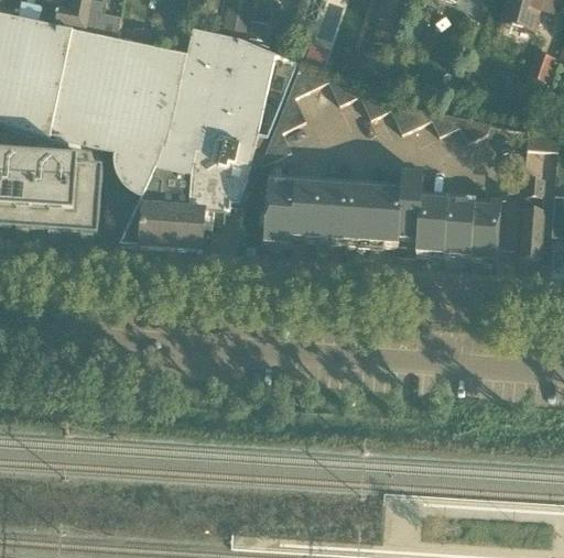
[(56,26),(86,32),(89,10),(90,0),(73,0),(72,7),(61,4),(56,26)]
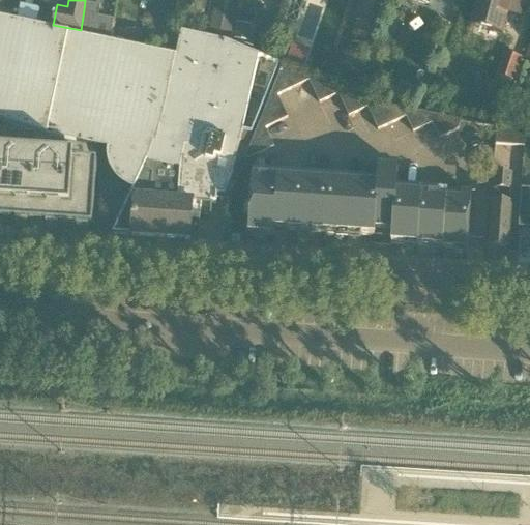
[(356,0),(352,15),(367,20),(374,0),(356,0)]
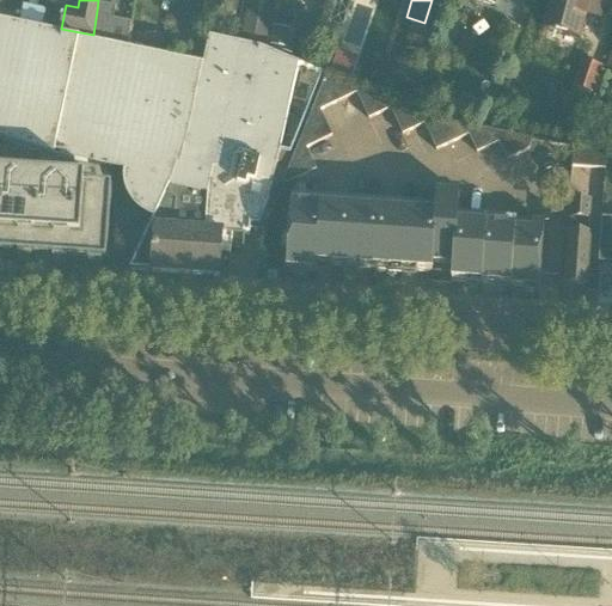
[(585,8),(594,11),(600,12),(604,0),(549,0),(544,22),(579,31),(585,8)]
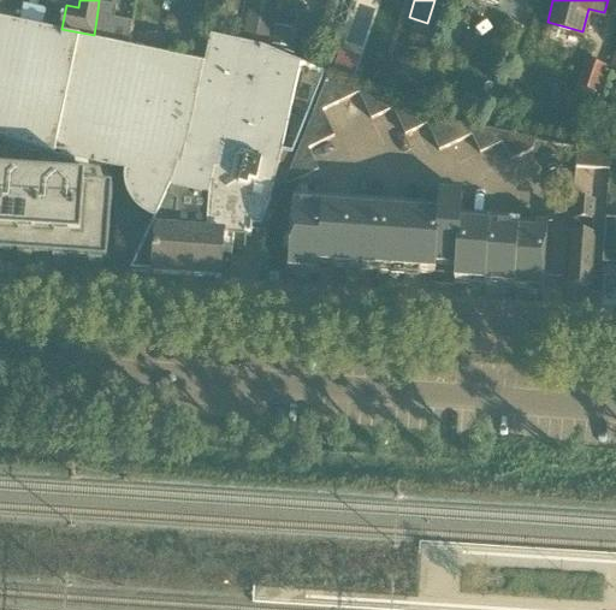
[(130,17),(113,13),(98,11),(94,35),(125,42),(130,17)]
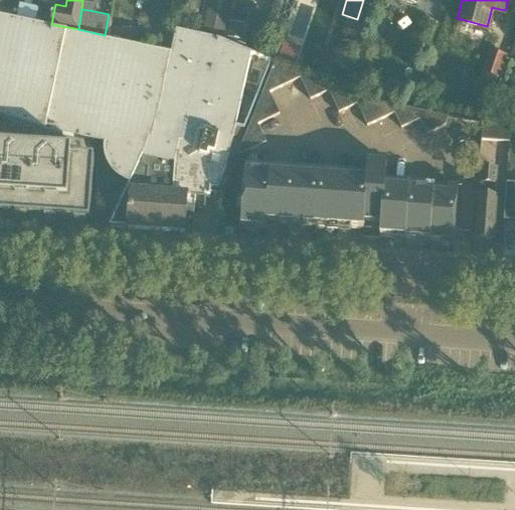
[(105,35),(78,29),(51,24),(0,13),(0,112),(17,118),(46,128),(65,132),(95,138),(104,140),(103,144),(103,148),(104,152),(105,156),(106,159),(108,163),(110,166),(112,169),(115,172),(118,175),(121,177),(125,179),(130,180),(139,162),(140,158),(142,153),(147,135),(151,135),(152,130),(156,130),(155,132),(198,142),(200,136),(204,137),(203,144),(228,150),(251,48),(220,35),(176,26),(171,48),(162,46),(162,47),(136,42),(136,41),(119,38),(105,35)]
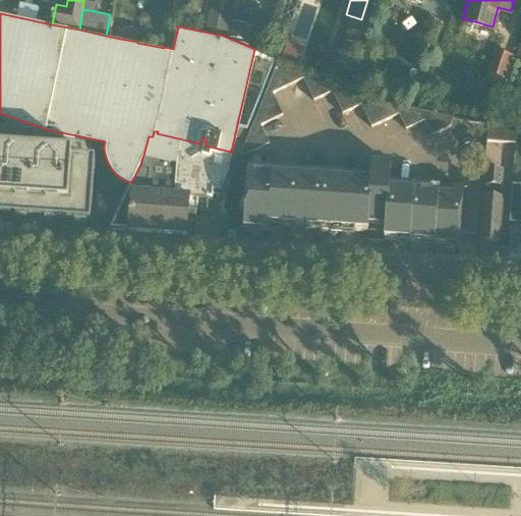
[(433,41),(442,19),(427,13),(414,47),(431,54),(437,42),(433,41)]
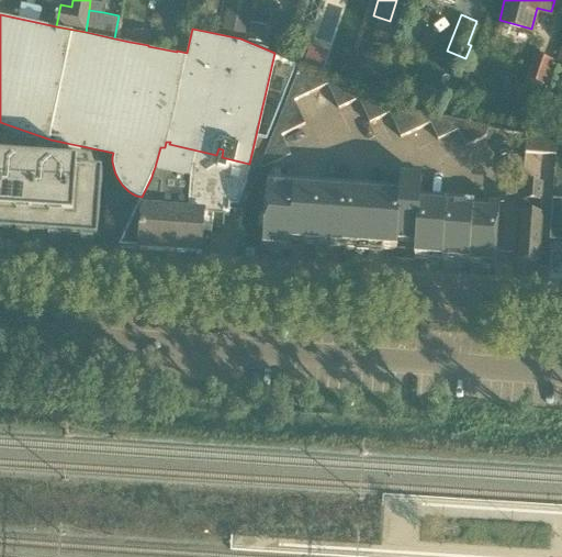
[(534,49),(531,57),(526,76),(528,77),(546,81),(553,56),(534,49)]
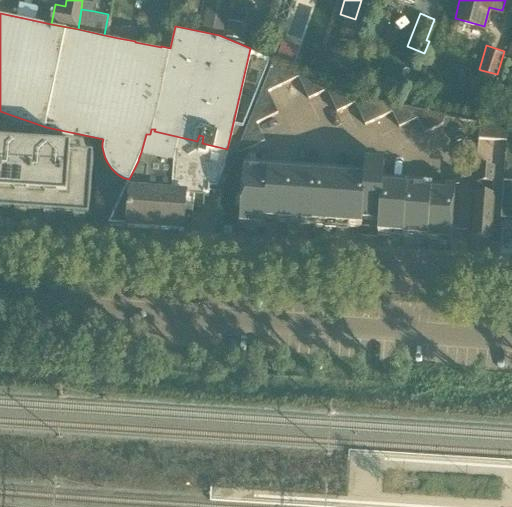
[(425,129),(443,121),(445,112),(358,94),(272,59),(236,148),(240,150),(264,138),(255,119),(278,109),(268,87),(298,73),(308,95),(326,86),(337,108),(356,99),(366,121),(393,108),(400,123),(418,115),(425,129)]
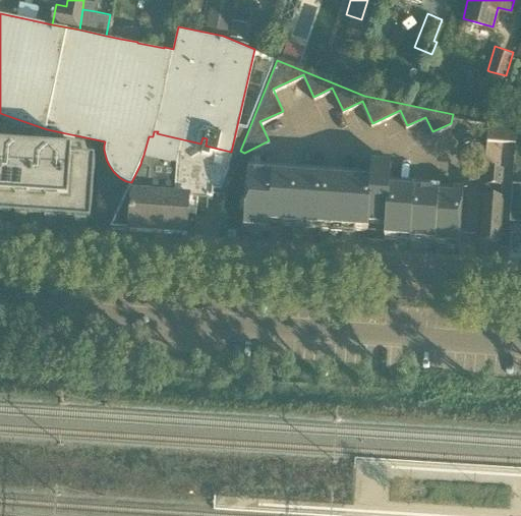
[(0,214),(91,220),(95,158),(96,139),(66,133),(47,129),(17,119),(0,113),(0,214)]
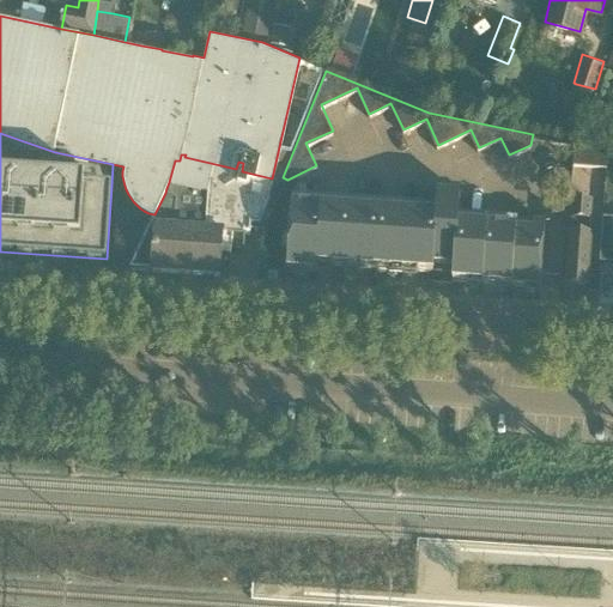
[(175,161),(169,182),(207,190),(204,226),(222,228),(222,229),(231,230),(231,228),(249,229),(250,220),(260,220),(267,202),(272,178),(242,171),(243,163),(238,162),(236,169),(184,157),(186,155),(181,155),(180,161),(175,161)]
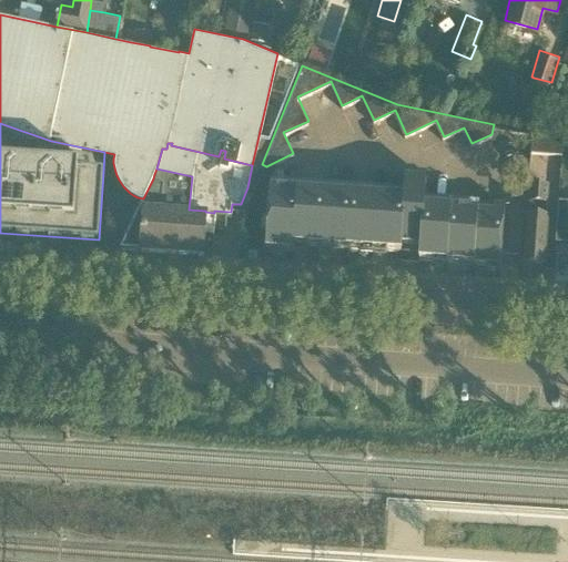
[(141,247),(203,251),(205,212),(205,211),(189,210),(192,176),(156,169),(154,174),(153,179),(143,198),(121,245),(141,246),(141,247)]
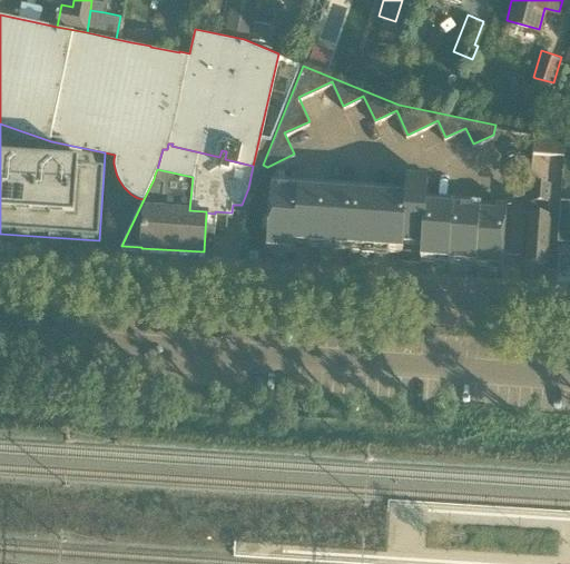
[(295,241),(402,249),(403,243),(421,244),(420,257),(502,264),(508,203),(498,201),(497,208),(426,204),(429,175),(406,174),(405,195),(271,185),(266,246),(295,248),(295,241)]
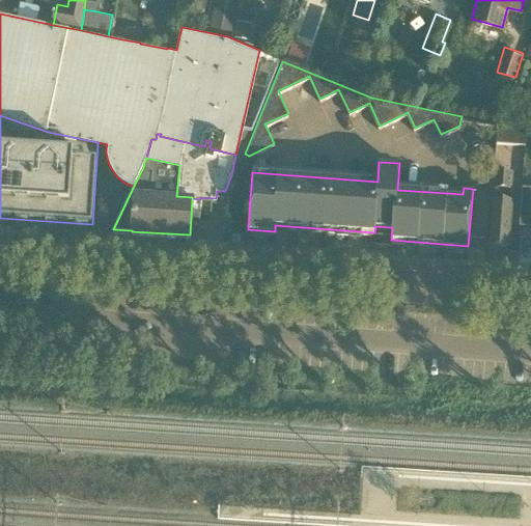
[(511,186),(512,170),(495,169),(494,185),(511,186)]
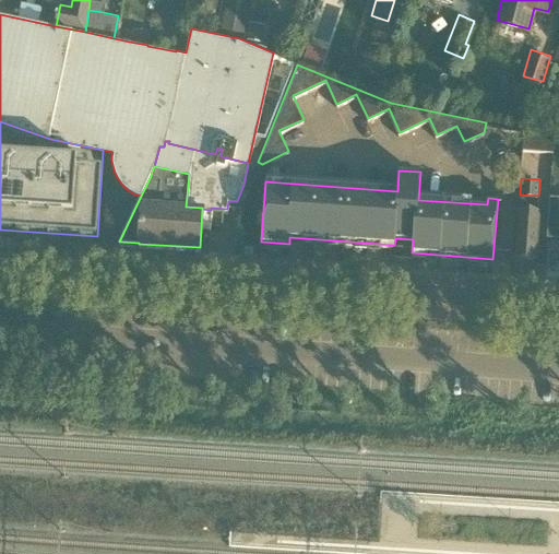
[(558,195),(549,195),(546,233),(558,233),(558,195)]
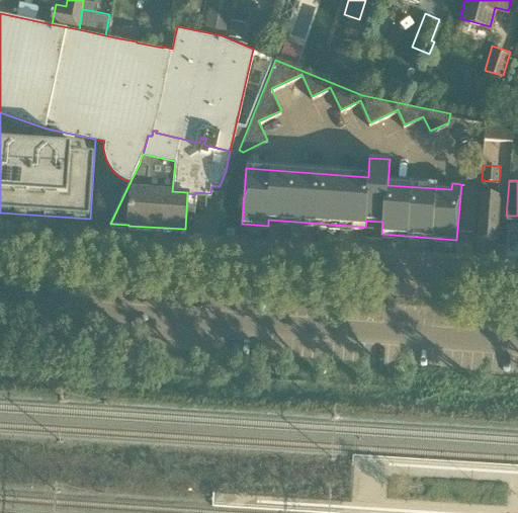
[(499,193),(481,192),(478,237),(496,238),(499,193)]
